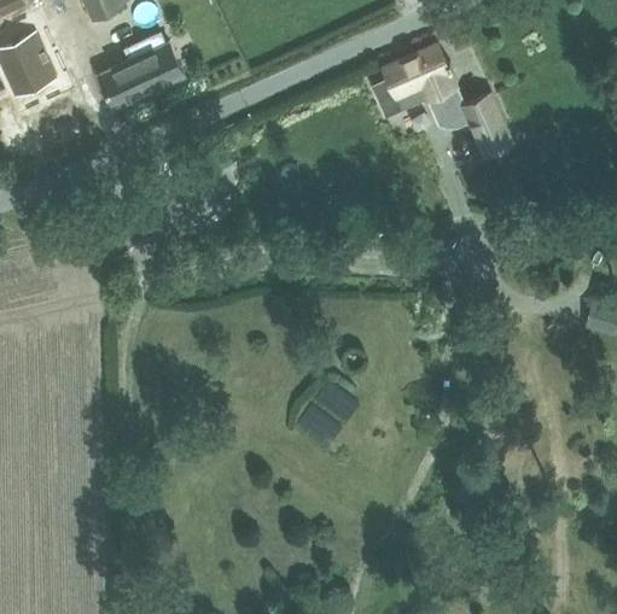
[(22,0),(0,0),(0,17),(24,4),(22,0)]
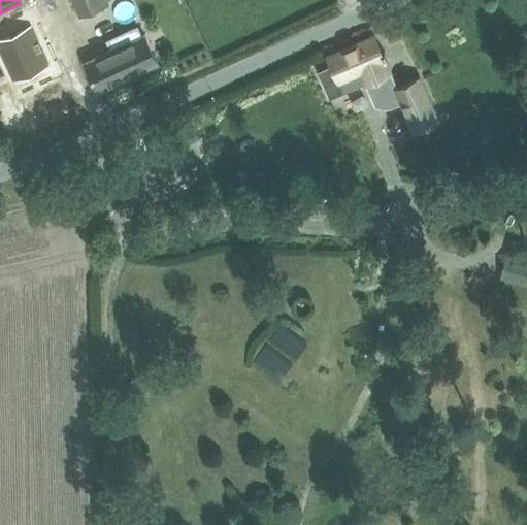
[(69,0),(77,19),(106,6),(103,0),(69,0)]
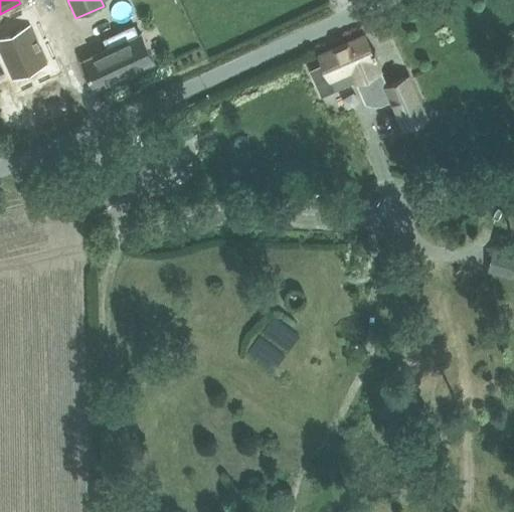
[(169,0),(144,0),(149,10),(170,1),(169,0)]
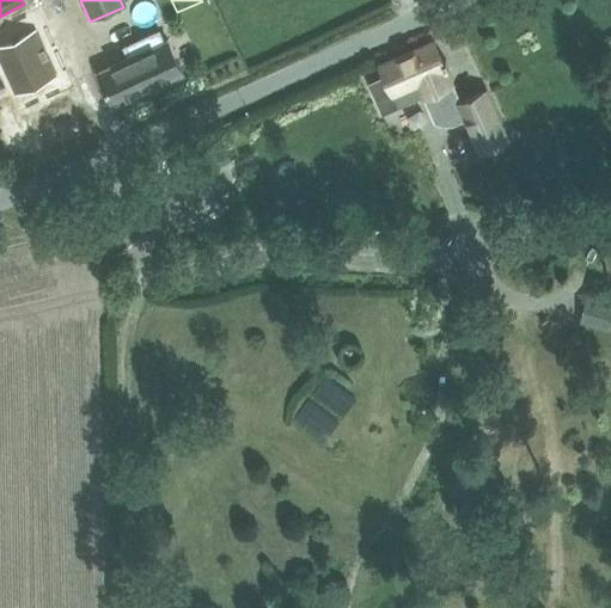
[(183,78),(167,43),(163,44),(158,34),(122,50),(127,61),(97,75),(114,110),(183,78)]
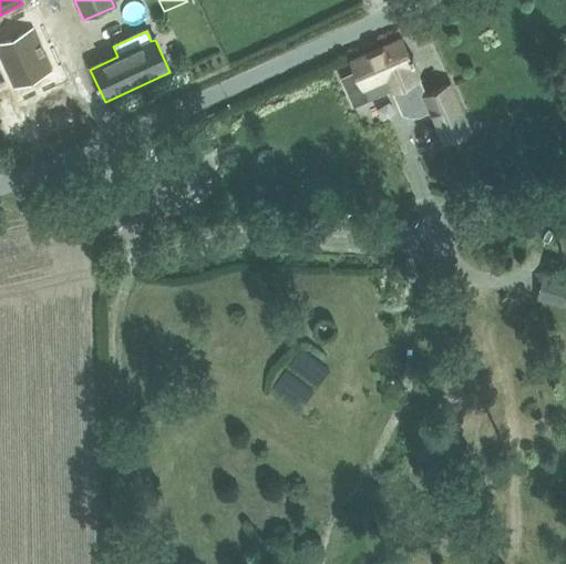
[(31,32),(0,47),(0,58),(14,90),(50,74),(31,32)]
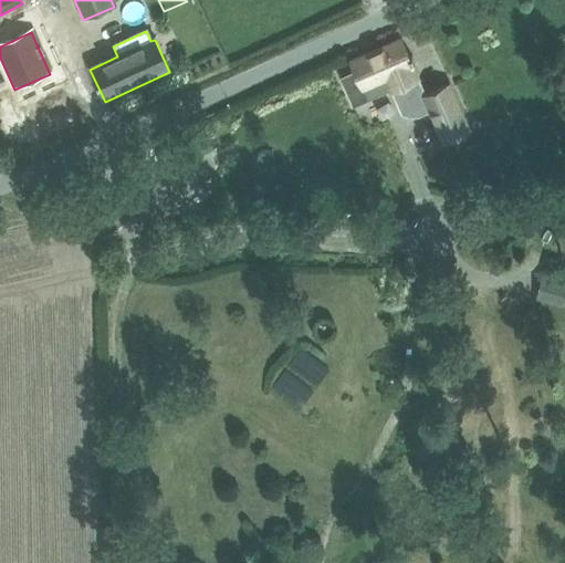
[(393,93),(403,115),(408,118),(418,118),(430,113),(445,145),(448,143),(469,134),(448,87),(425,97),(411,68),(414,66),(412,65),(415,64),(412,59),(409,60),(401,41),(351,63),(367,102),(391,92),(391,93),(393,93)]
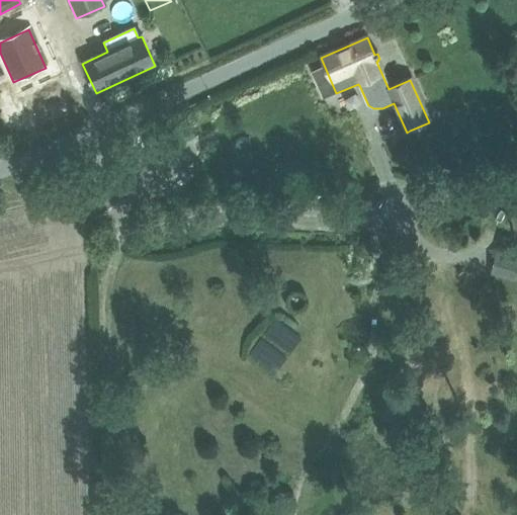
[(203,152),(188,118),(174,125),(188,158),(203,152)]
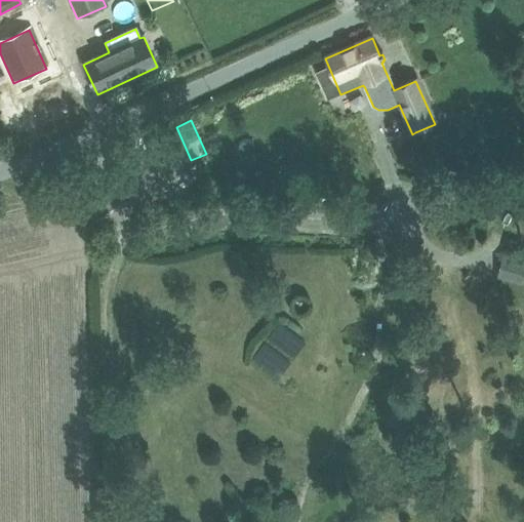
[(144,144),(150,157),(175,144),(168,130),(144,144)]
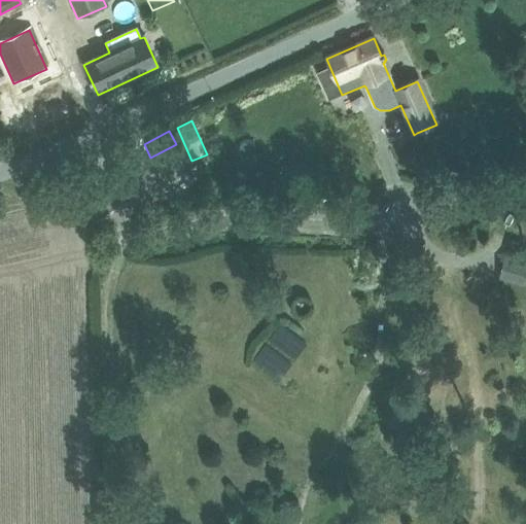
[(505,256),(499,276),(525,284),(525,282),(525,246),(510,241),(505,256)]
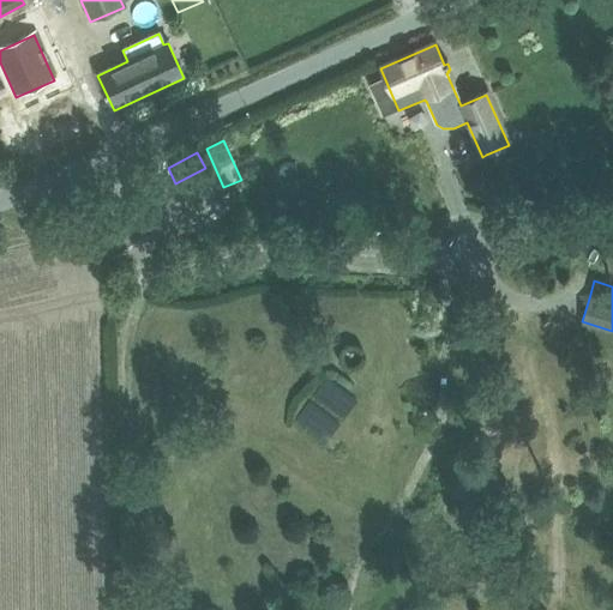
All buildings are outlined.
